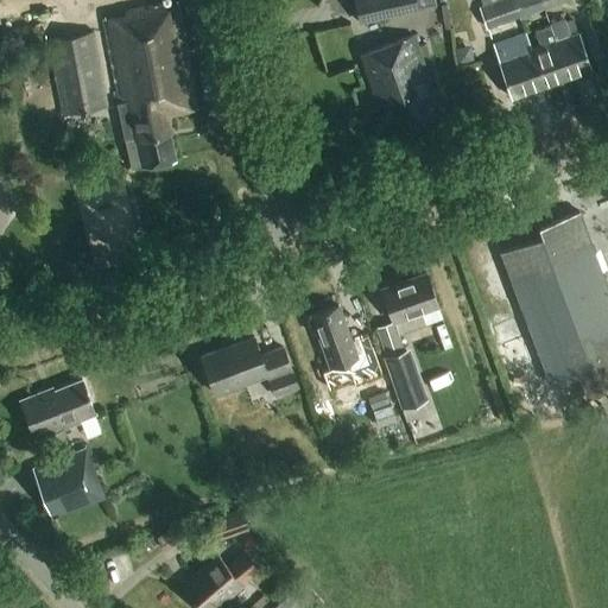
[(432,0),(353,0),(359,24),(416,12),(435,8),(432,0)]
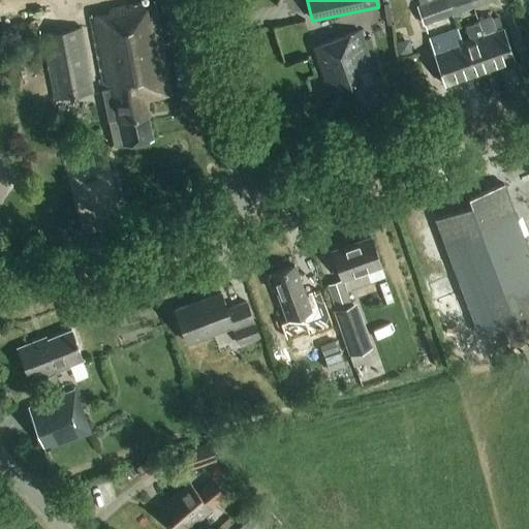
[(452,14),(446,0),(414,0),(417,7),(424,25),(452,14)]
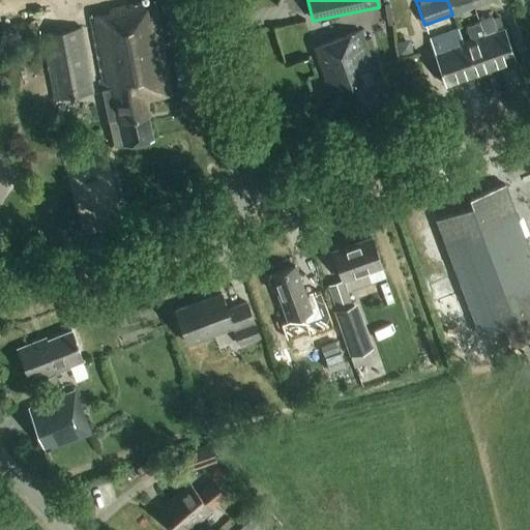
[(461,11),(473,7),(471,0),(447,0),(452,15),(453,18),(462,15),(461,11)]
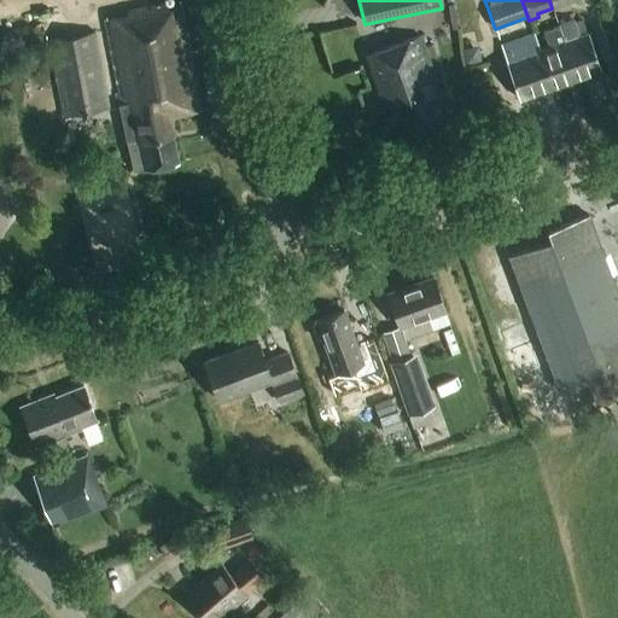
[(168,118),(200,111),(180,1),(127,12),(128,16),(104,21),(121,105),(118,106),(133,172),(178,162),(168,118)]
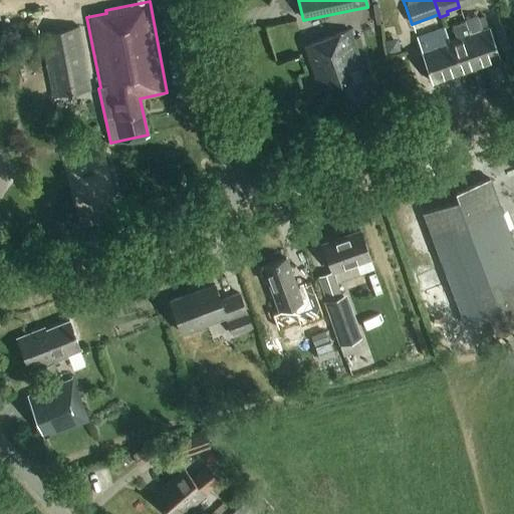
[(468,34),(480,66),(500,59),(485,17),(477,20),(476,18),(464,22),(468,34)]
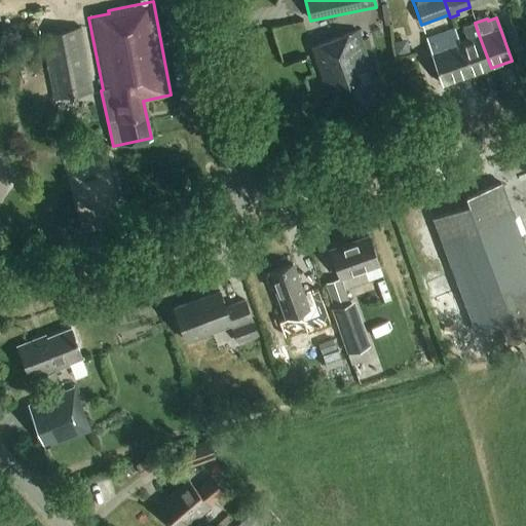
[(471,75),(491,68),(479,35),(475,23),(461,28),(466,40),(459,42),(471,75)]
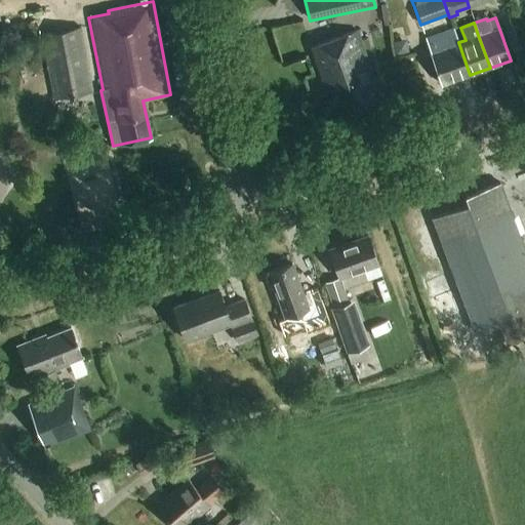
[(53,101),(92,92),(81,28),(42,35),(53,101)]
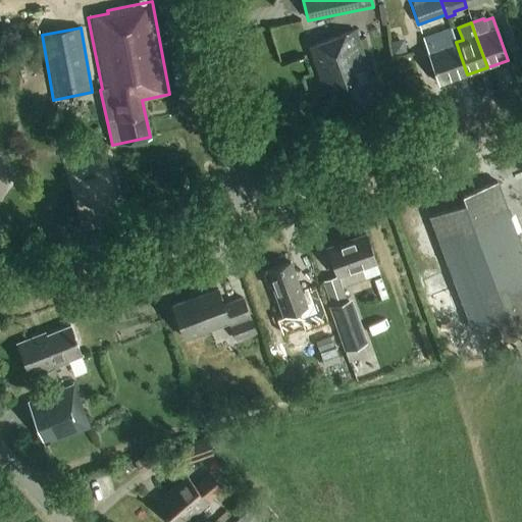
[(467,74),(456,42),(451,29),(423,39),(427,52),(438,85),(467,74)]
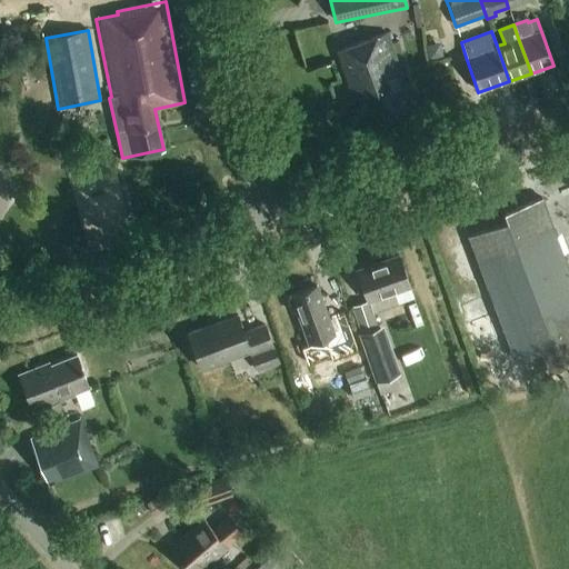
[(403,79),(387,33),(336,52),(351,98),(373,90),(383,117),(407,108),(405,101),(409,99),(402,80),(403,79)]
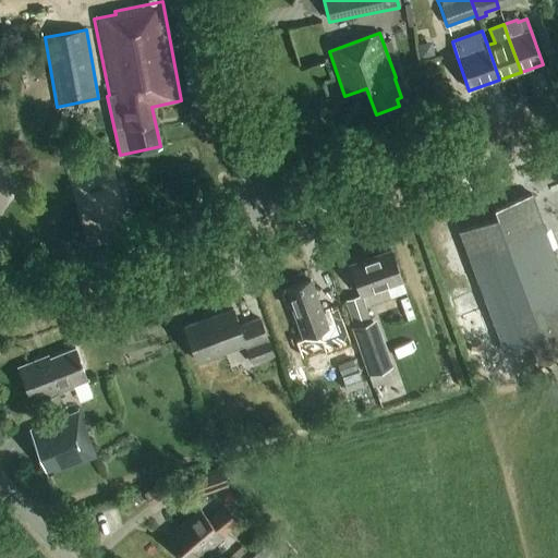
[(557,356),(557,267),(541,221),(531,195),(494,208),(497,218),(459,232),(505,354),(530,344),(537,364),(557,356)]
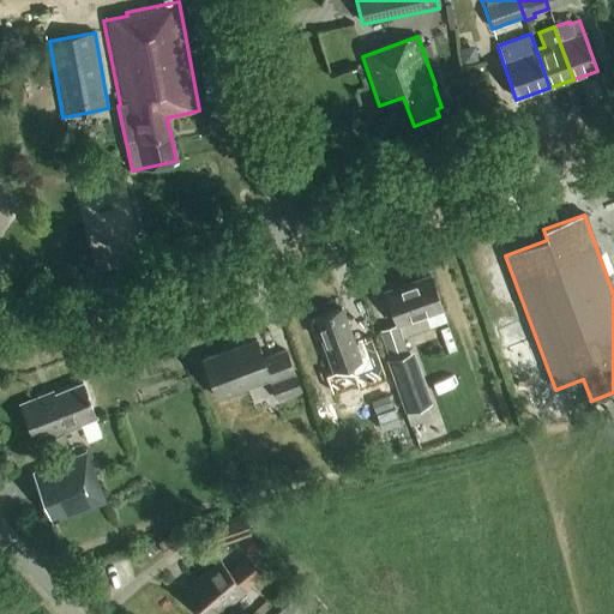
[(429,327),(446,320),(431,277),(385,294),(396,325),(425,314),(429,327)]
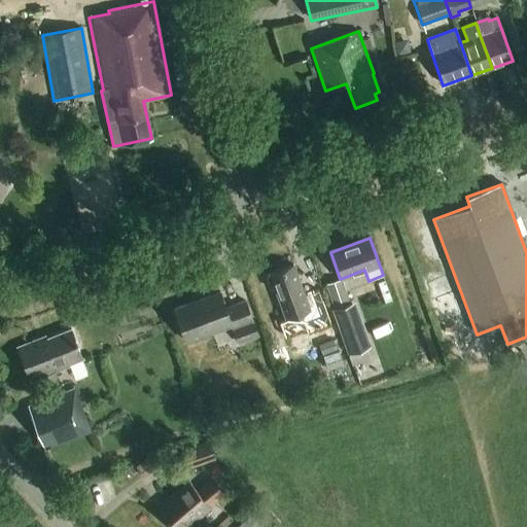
[(301,323),(308,320),(312,319),(309,311),(292,267),(270,275),(266,279),(270,290),(276,291),(286,319),(297,315),(301,323)]
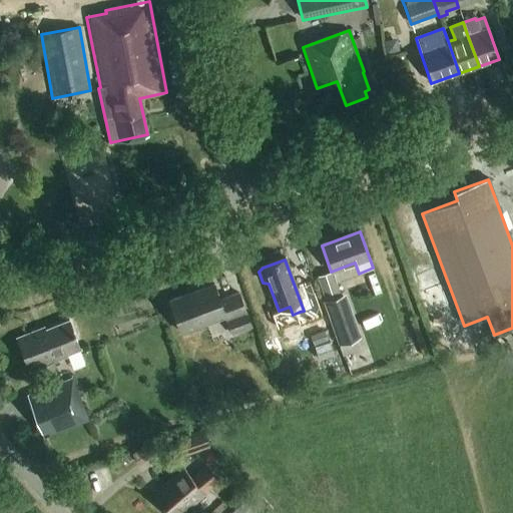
[(231,335),(250,328),(238,294),(220,301),(213,285),(169,301),(180,333),(225,317),(231,335)]
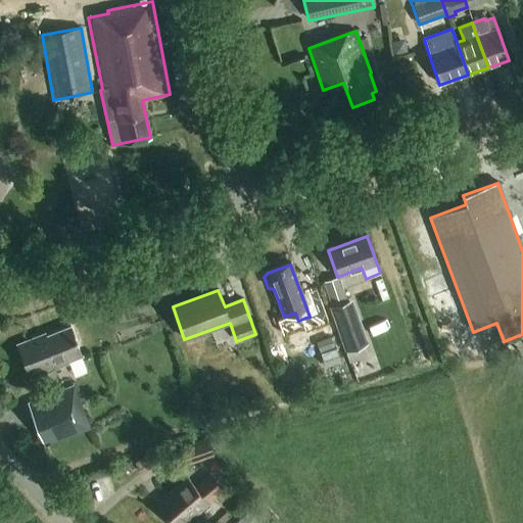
[(332,307),(331,308),(346,351),(365,345),(368,344),(352,300),(346,302),(332,307)]
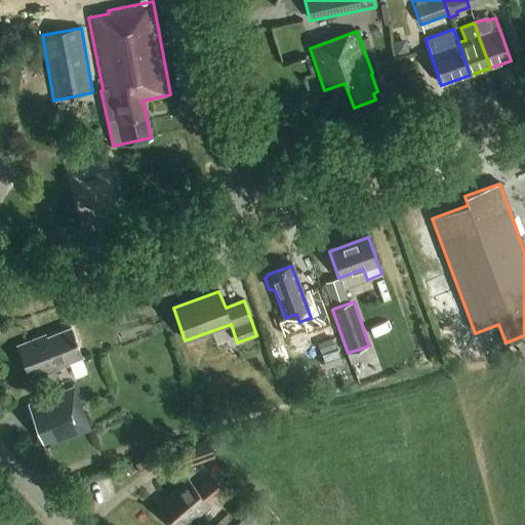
[(71,328),(36,342),(35,339),(17,347),(31,380),(69,365),(68,364),(82,359),(71,328)]
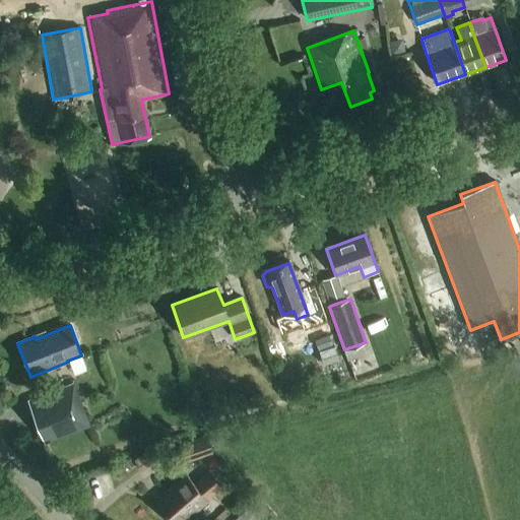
[(367,352),(373,371),(413,358),(403,326),(374,336),(378,348),(367,352)]
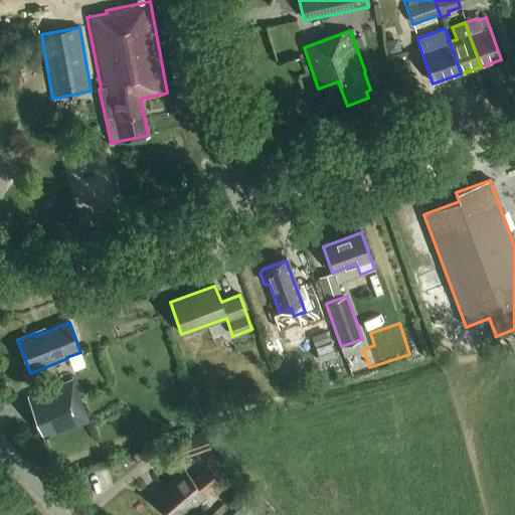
[(72,379),(26,397),(43,440),(89,421),(72,379)]
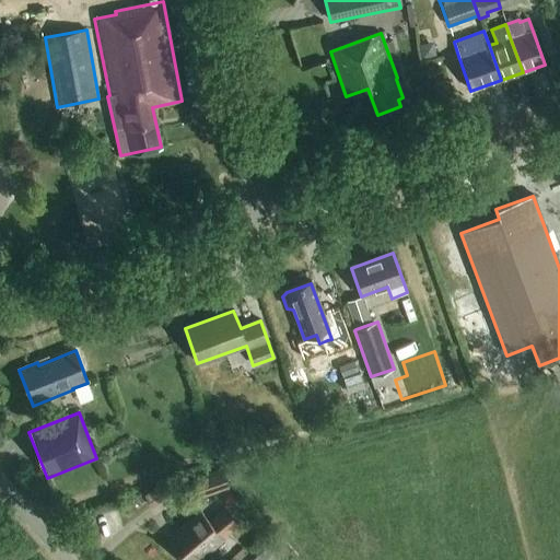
[(188,501),(226,488),(221,469),(183,482),(188,501)]
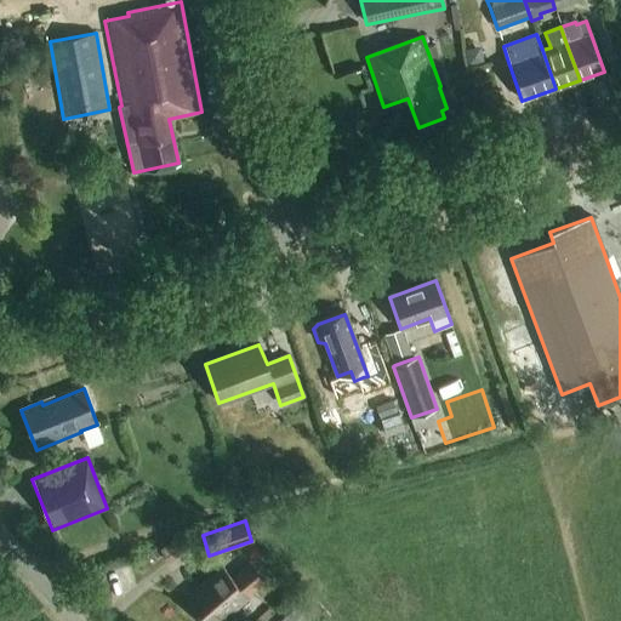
[(172,542),(159,551),(167,563),(181,554),(172,542)]
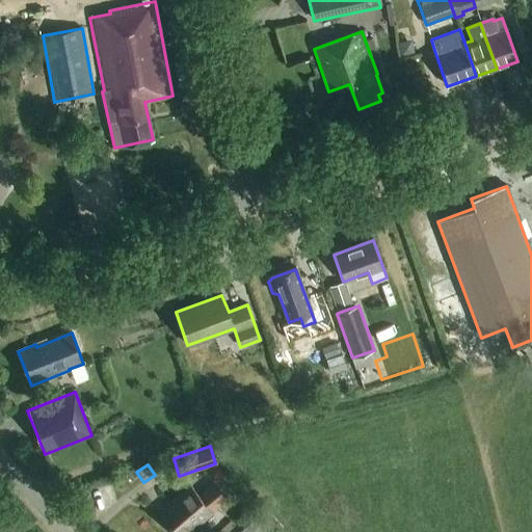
[(171,531),(188,531),(212,512),(211,511),(225,499),(212,483),(197,496),(190,487),(171,503),(177,508),(162,521),(171,531)]
